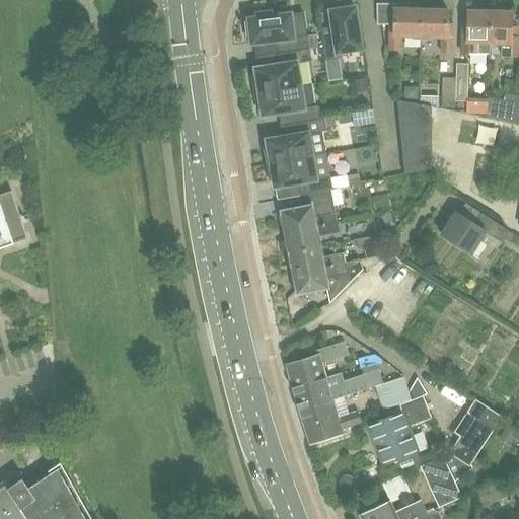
[(340,59),(339,53),(361,49),(355,8),(353,8),(352,3),(337,6),(338,10),(330,11),(335,33),(321,35),(325,61),(340,59)]
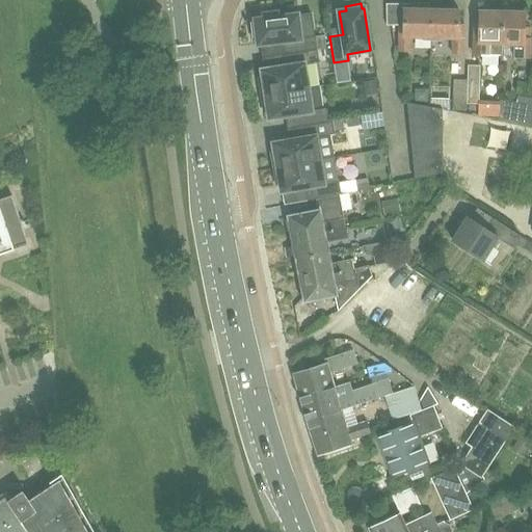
[(418,9),(407,9),(408,3),(388,3),(387,25),(400,25),(399,52),(409,52),(409,36),(431,36),(432,10),(428,9),(429,3),(419,3),(418,9)]
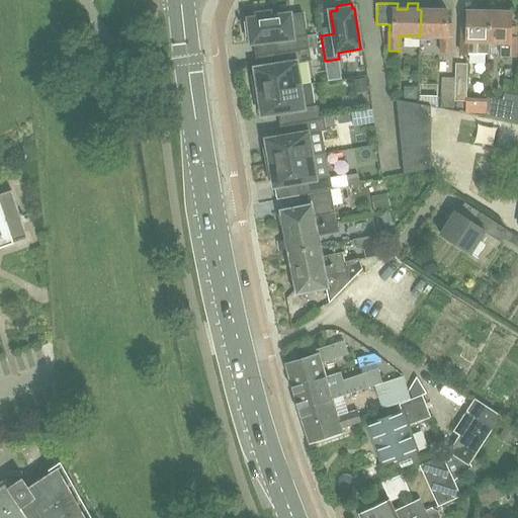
[(490,11),(489,42),(501,42),(501,56),(515,56),(516,37),(511,37),(511,12),(507,12),(508,8),(495,7),(495,11),(490,11)]
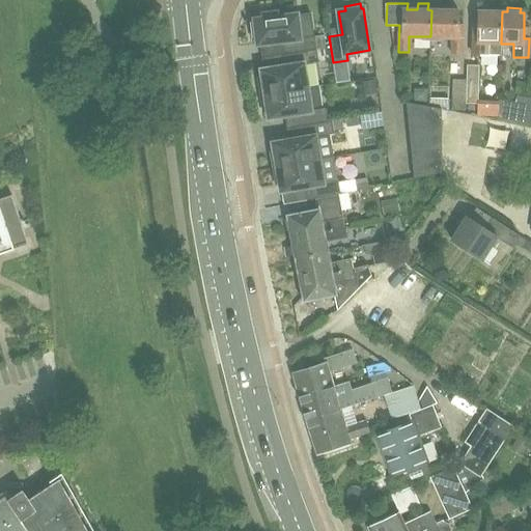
[(282,54),(317,50),(315,36),(300,38),(298,15),(280,17),(279,9),(260,11),(261,19),(255,20),(255,22),(250,23),(252,38),(257,37),(258,45),(281,42),(282,54)]
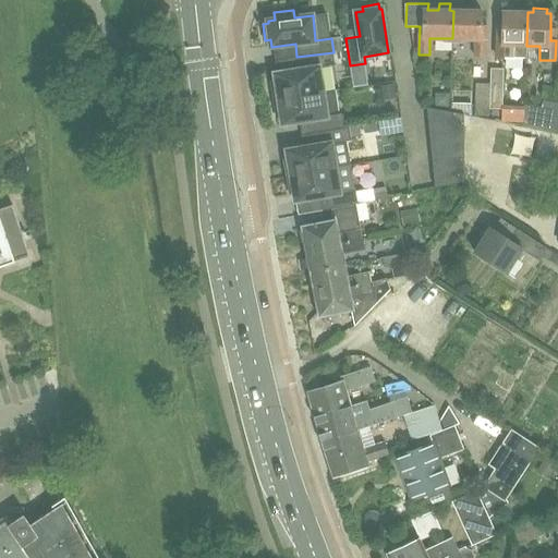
[(453,11),(452,38),(476,39),(475,56),(485,56),(486,25),(482,25),(482,11),(453,11)]
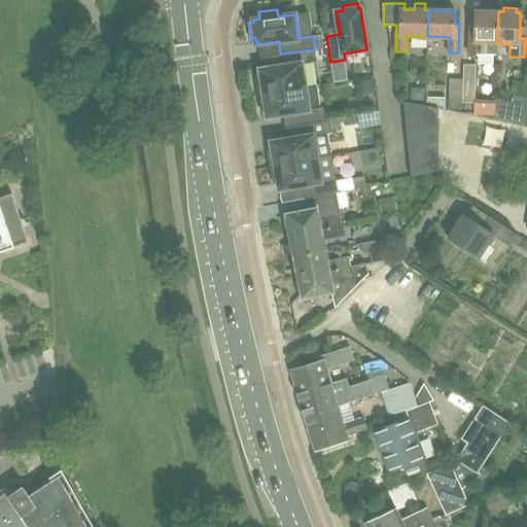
[(497,43),(498,11),(476,11),(476,25),(470,25),(469,54),(496,55),(496,46),(497,46),(497,43)]
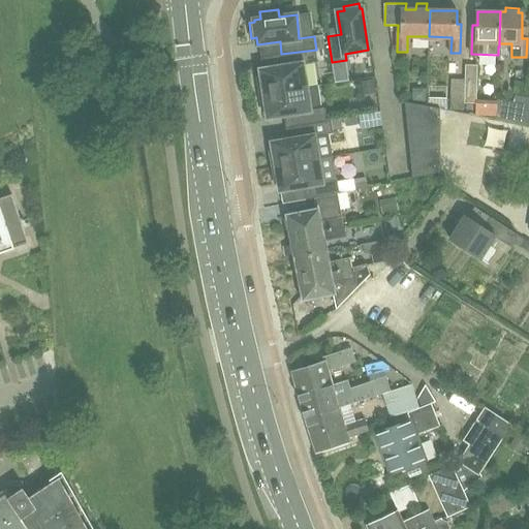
[(315,36),(316,49),(325,48),(323,35),(315,36)]
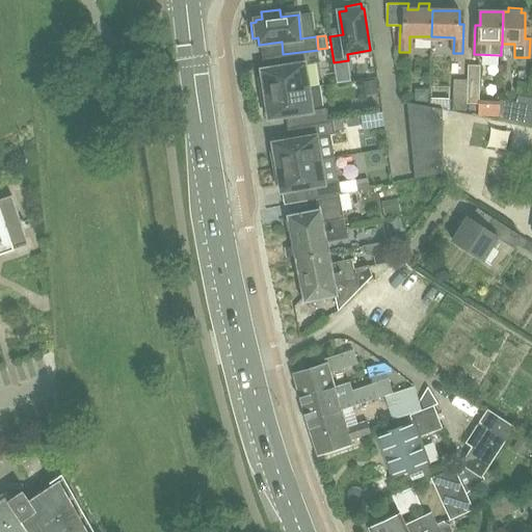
[(261,96),(309,88),(306,64),(320,62),(318,50),(283,54),(285,67),(262,71),(263,77),(259,78),(261,96)]
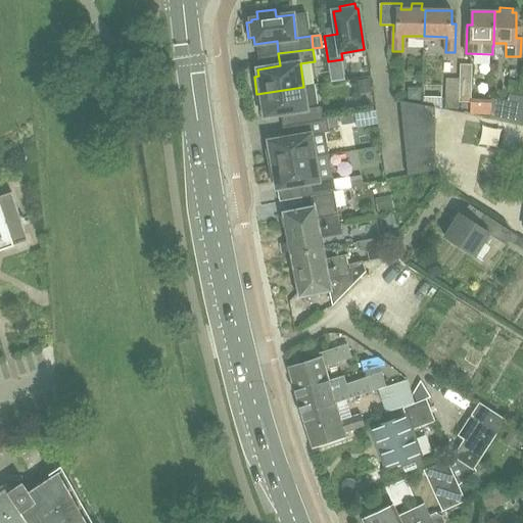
[(460,81),(460,103),(472,103),(473,66),(461,66),(460,81)]
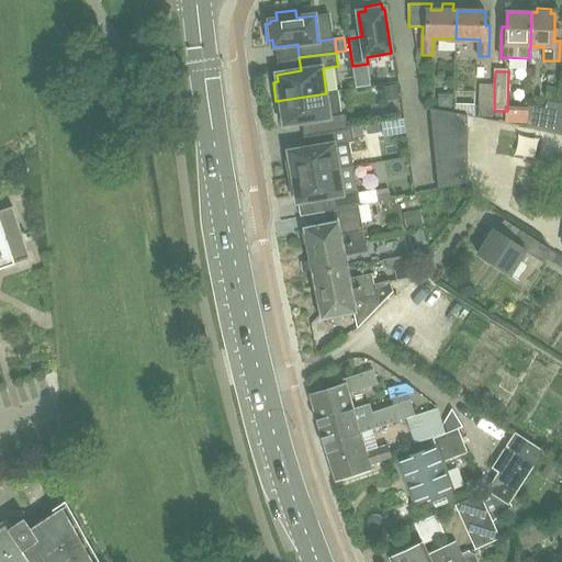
[(390,86),(383,87),(384,89),(386,101),(394,100),(400,99),(398,91),(397,85),(390,86)]
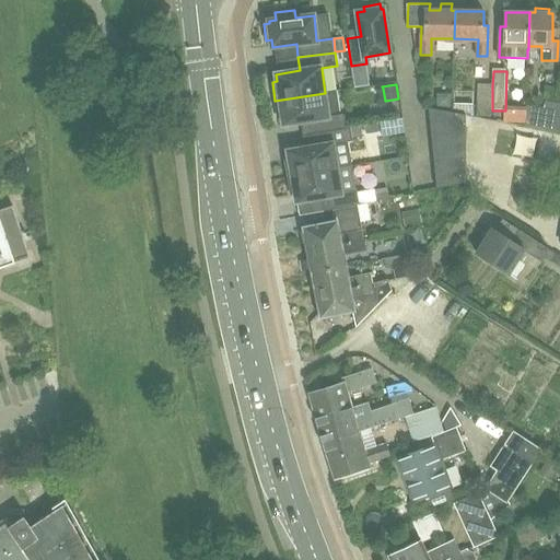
[(491,117),(492,111),(492,86),(479,86),(478,117),(491,117)]
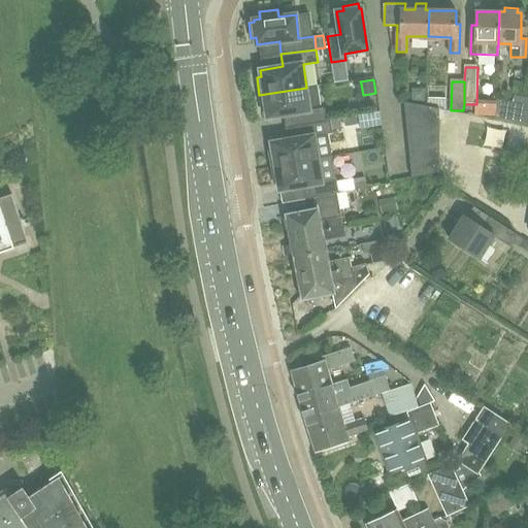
[(292,127),(331,121),(330,120),(326,120),(324,107),(309,109),(306,88),(259,95),(262,111),(266,111),(267,118),(290,114),(292,127)]
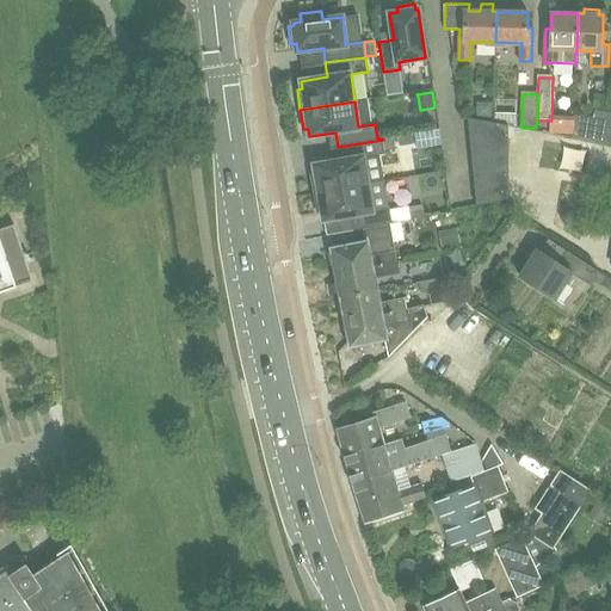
[(491,105),(476,105),(476,118),(489,119),(491,105)]
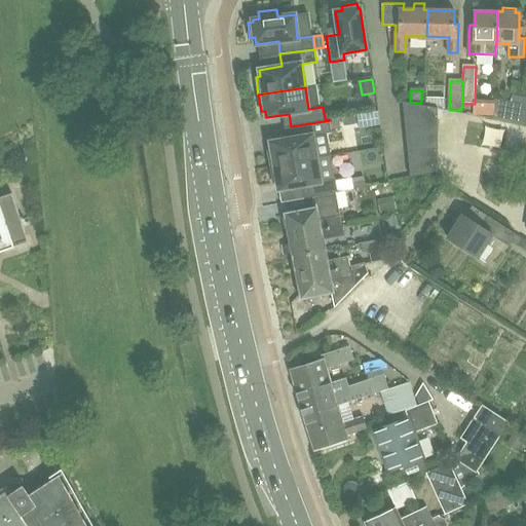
[(425,102),(425,106),(438,108),(440,108),(445,109),(446,99),(435,98),(425,98),(425,102)]
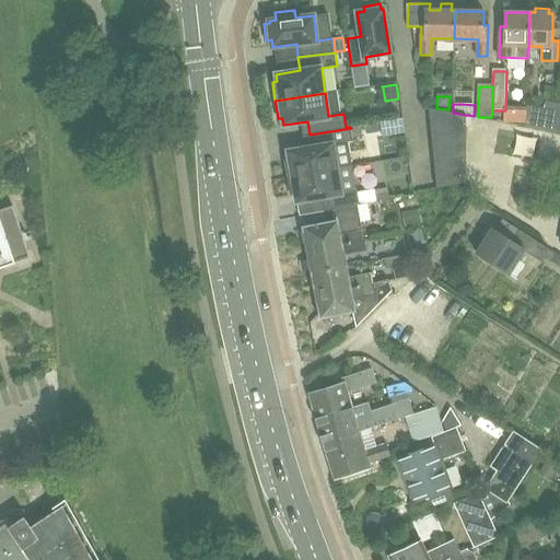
[(552,131),(558,105),(547,104),(546,109),(526,106),(525,126),(552,131)]
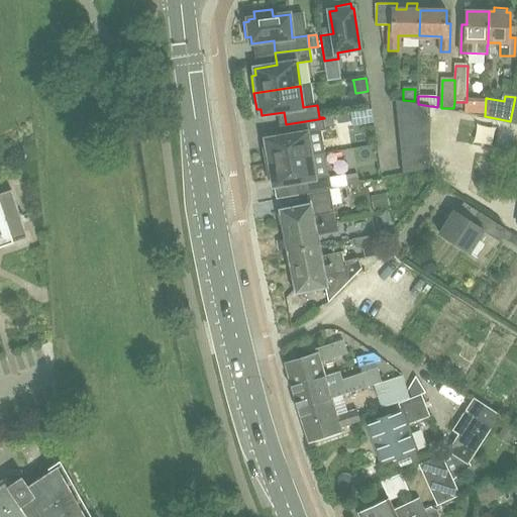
[(430,118),(430,106),(418,104),(396,100),(398,119),(430,118)]
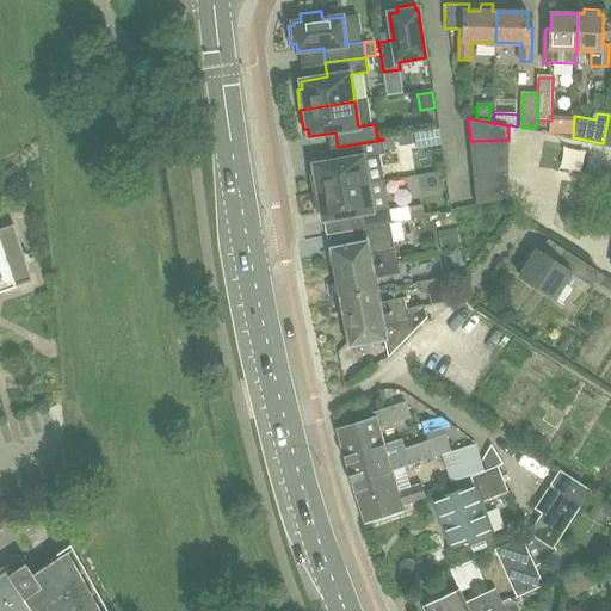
[(384,181),(381,155),(386,154),(383,140),(338,147),(340,161),(314,166),(315,173),(310,174),(314,195),(368,185),(368,184),(384,181)]
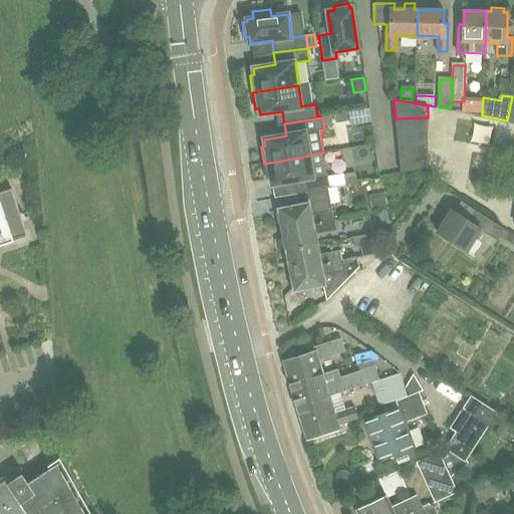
[(428,131),(428,117),(396,118),(397,131),(428,131)]
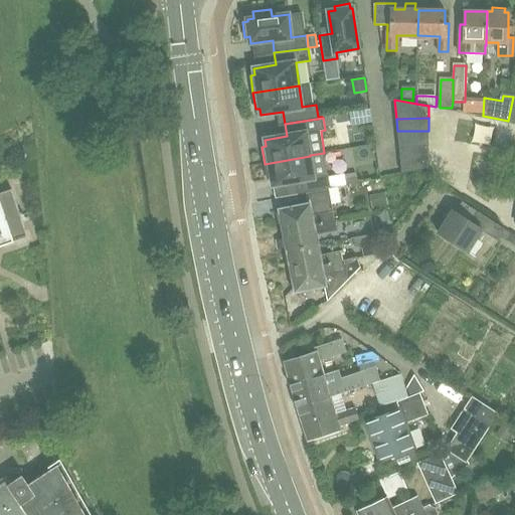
[(428,143),(428,131),(397,131),(398,144),(428,143)]
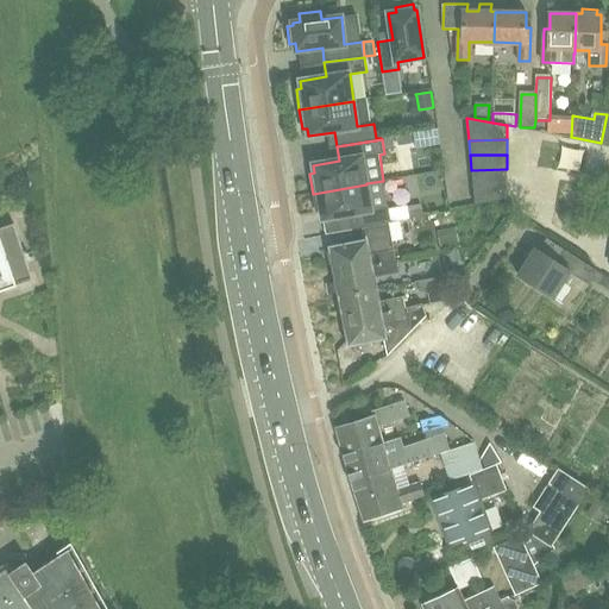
[(507,169),(471,170),(472,184),(507,184),(507,169)]
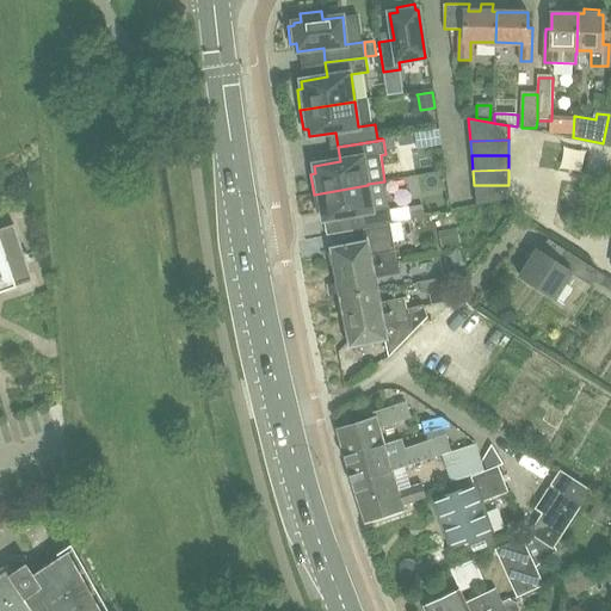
[(368,185),(314,195),(316,214),(322,213),(323,221),(350,216),(352,232),(392,223),(389,210),(384,181),(368,185)]
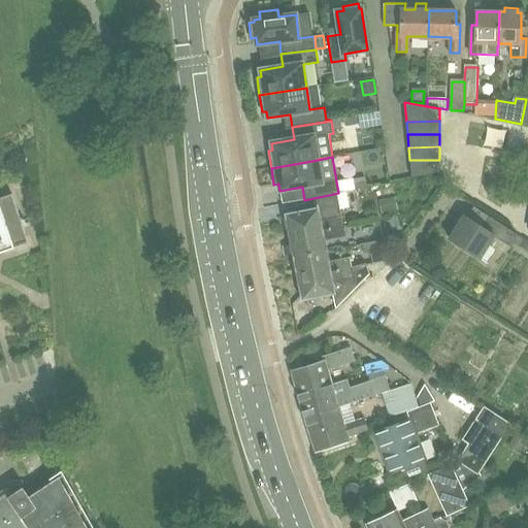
[(411,177),(439,172),(439,160),(409,160),(411,177)]
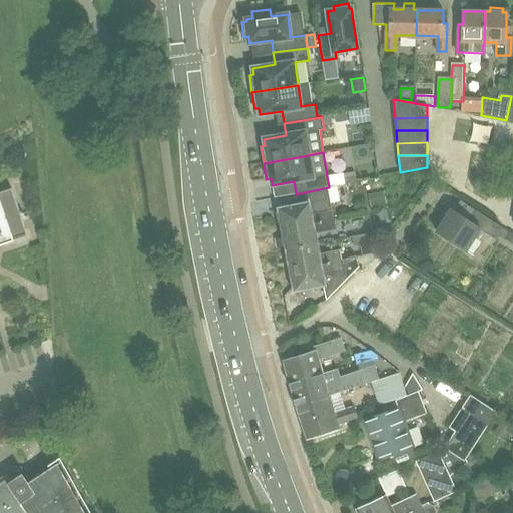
[(343,173),(327,176),(329,187),(345,184),(343,173)]
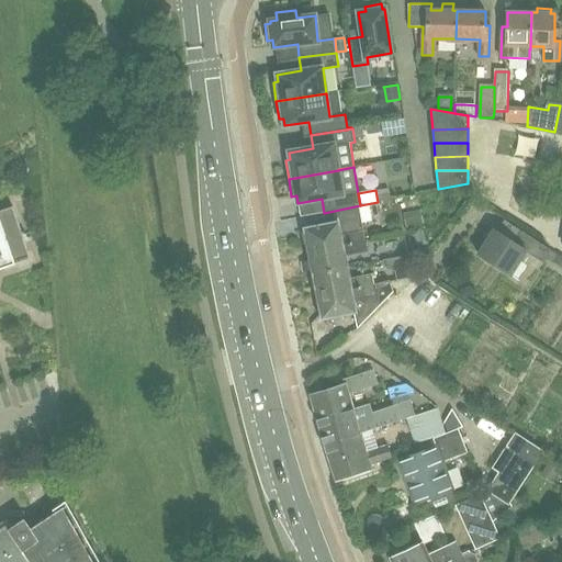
[(0,269),(31,259),(13,206),(0,210),(0,269)]
